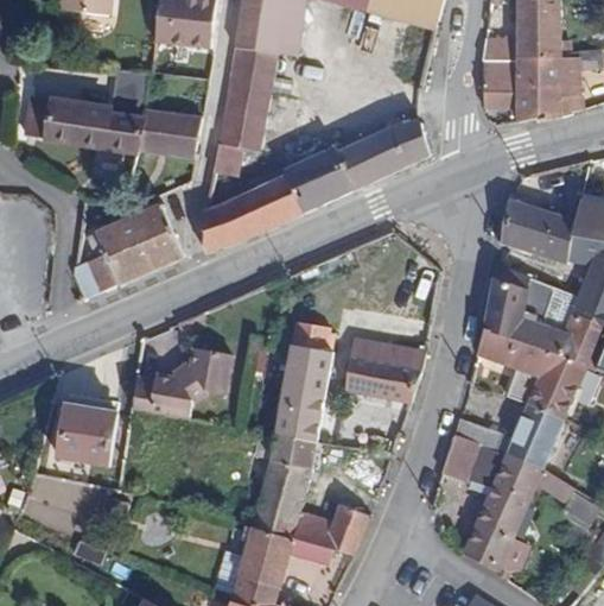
[(61,0),(61,7),(105,13),(106,0),(61,0)]
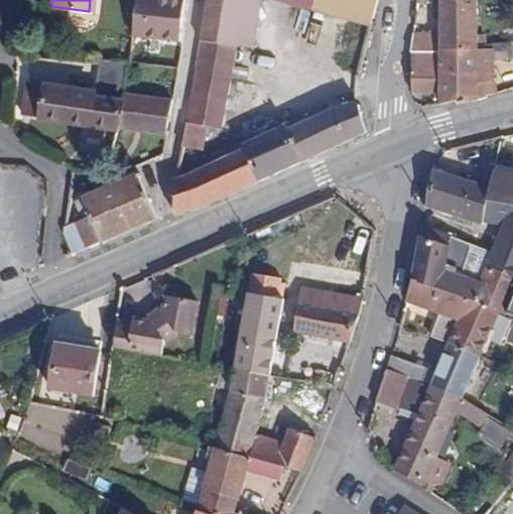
[(132,0),(129,34),(176,40),(181,0),(132,0)]
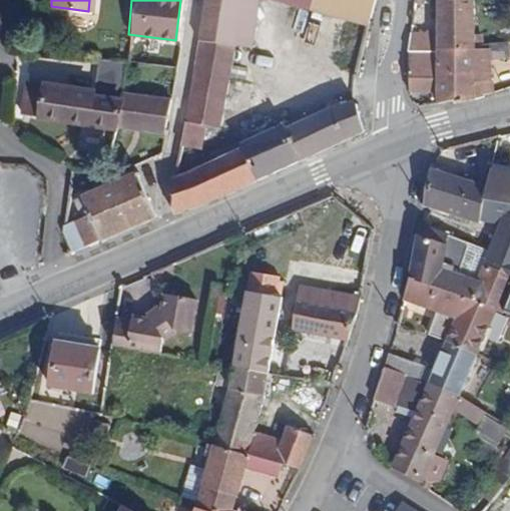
[(202,0),(180,135),(178,143),(200,146),(202,124),(218,126),(233,44),(241,0),(270,0),(366,26),(373,0),(202,0)]
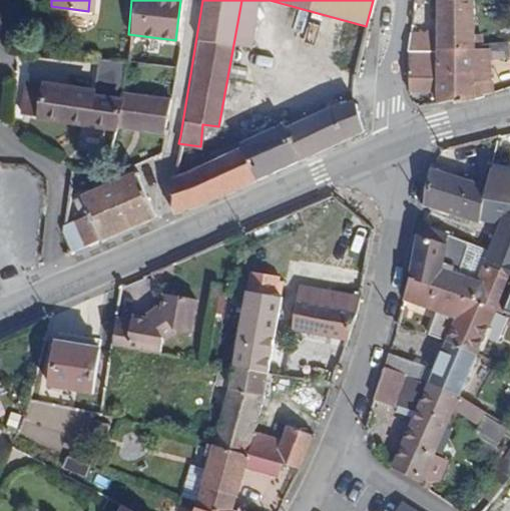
[(249,46),(258,0),(241,0),(233,44),(249,46)]
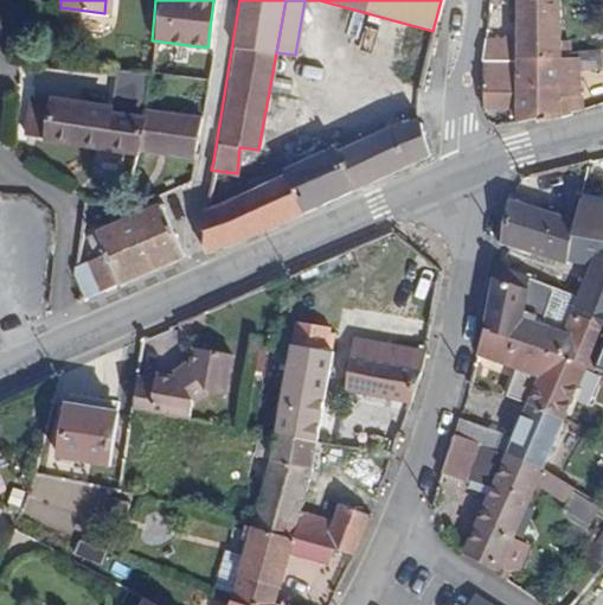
[(558,57),(558,51),(556,0),(512,0),(513,36),(481,36),(478,59),(479,59),(512,59),(512,56),(558,57)]
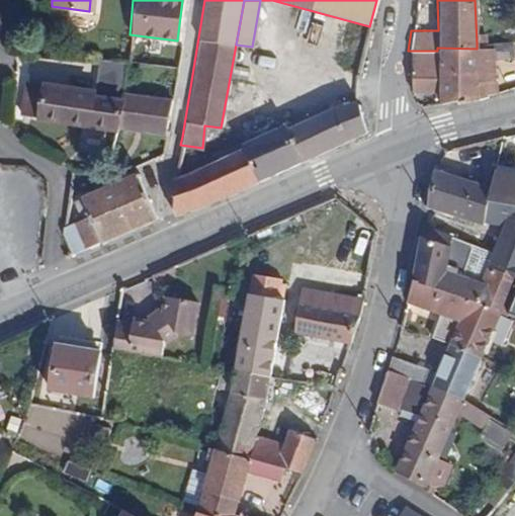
[(514,40),(499,44),(499,41),(477,44),(477,49),(437,48),(437,51),(409,51),(410,87),(438,86),(439,99),(454,98),(454,101),(477,99),(477,97),(485,96),(486,93),(496,90),(495,81),(493,81),(493,60),(514,57),(514,40)]
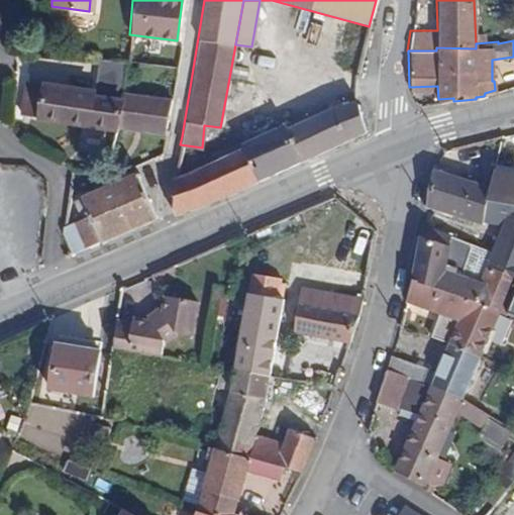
[(123,64),(94,60),(92,80),(99,81),(97,96),(91,95),(91,89),(24,82),(18,113),(114,128),(122,93),(123,84),(121,84),(123,64)]
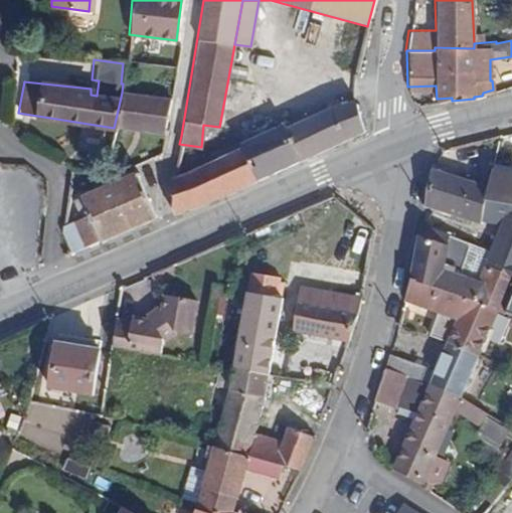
[(99,80),(92,79),(91,89),(91,95),(97,96),(99,80)]
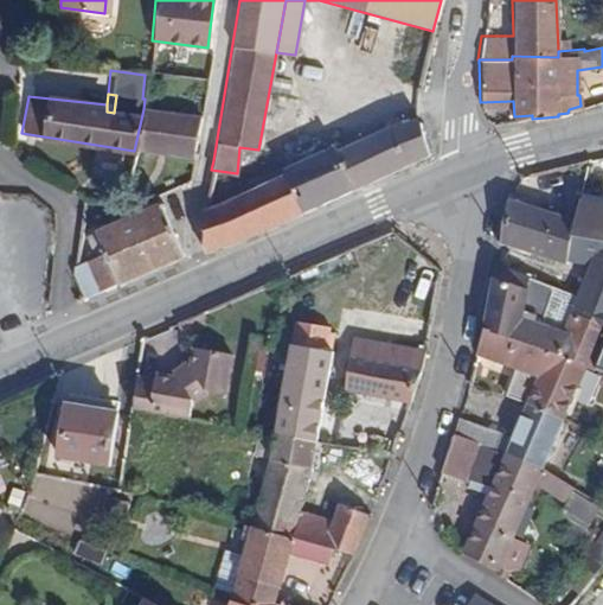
[(152,153),(191,158),(196,116),(143,109),(134,151),(152,153)]
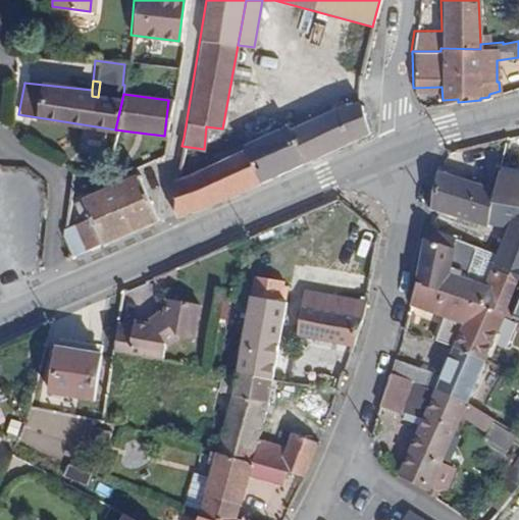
[(360,105),(354,101),(332,108),(288,128),(284,126),(243,145),(242,149),(175,179),(174,210),(174,217),(210,205),(368,135),(360,105)]
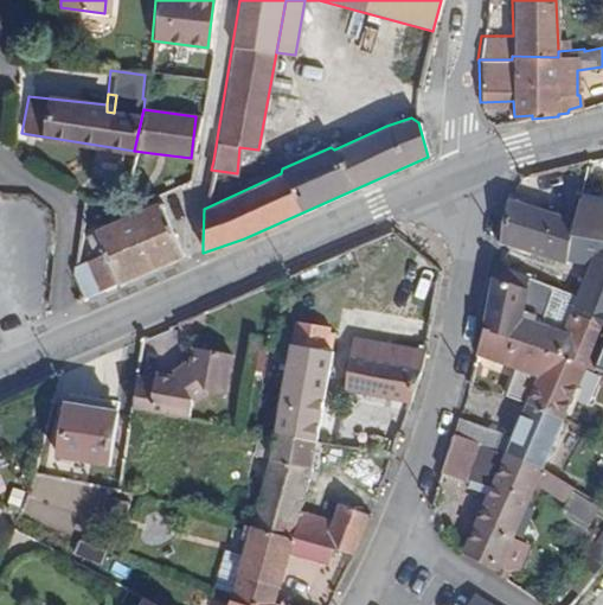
[(564,259),(569,233),(572,218),(507,196),(498,242),(563,262),(564,259)]
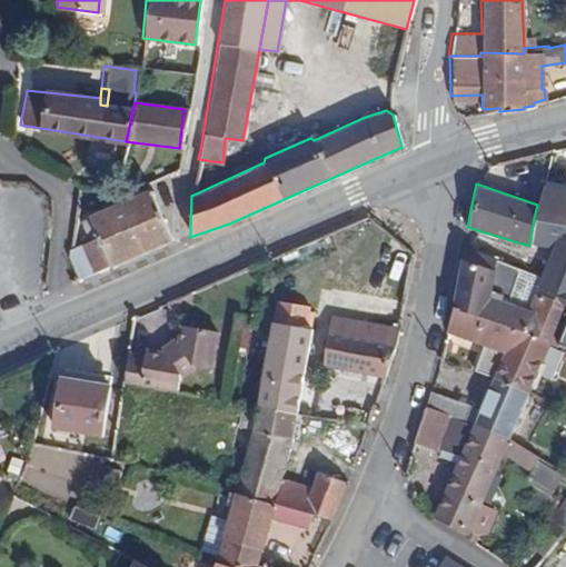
[(565,200),(565,191),(542,187),(539,196),(565,200)]
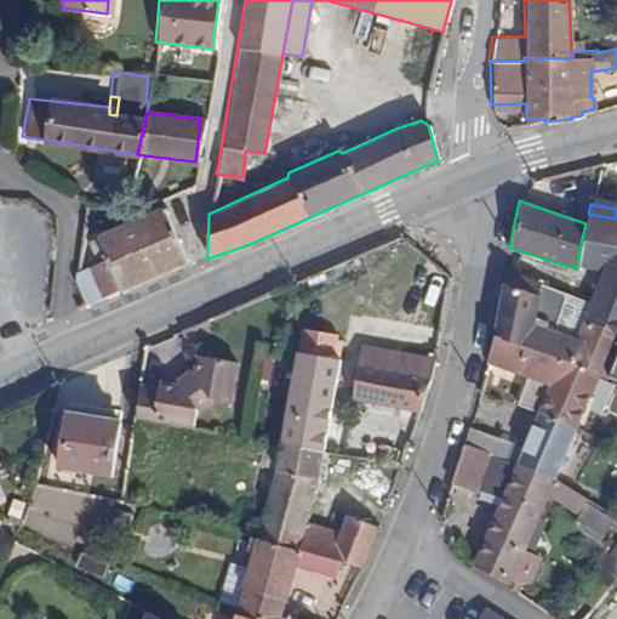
[(116,291),(186,260),(160,206),(96,237),(96,238),(85,243),(95,265),(75,273),(70,311),(116,291)]
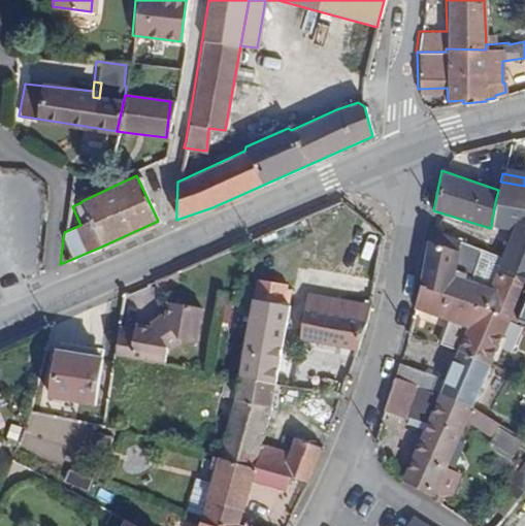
[(524,207),(524,186),(500,182),(498,190),(495,202),(524,207)]
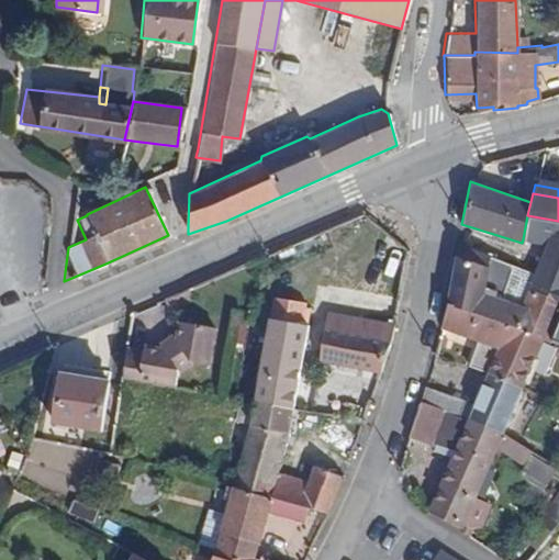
[(558,221),(527,215),(523,239),(545,245),(541,253),(558,260),(558,221)]
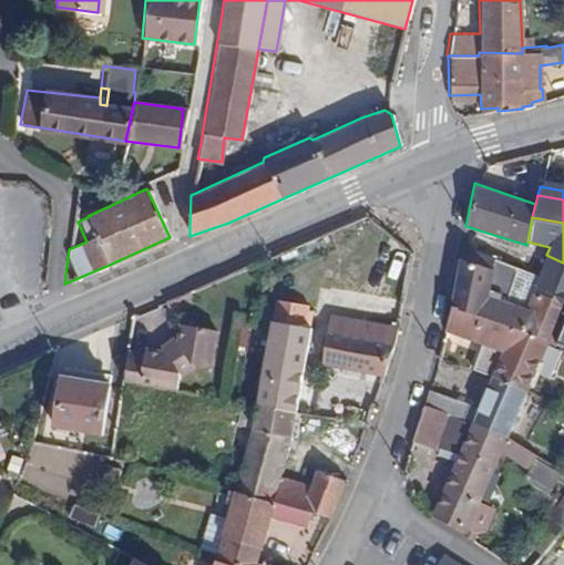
[(553,345),(563,317),(563,305),(530,291),(524,307),(488,295),(493,259),(462,244),(451,302),(544,340),(553,345)]
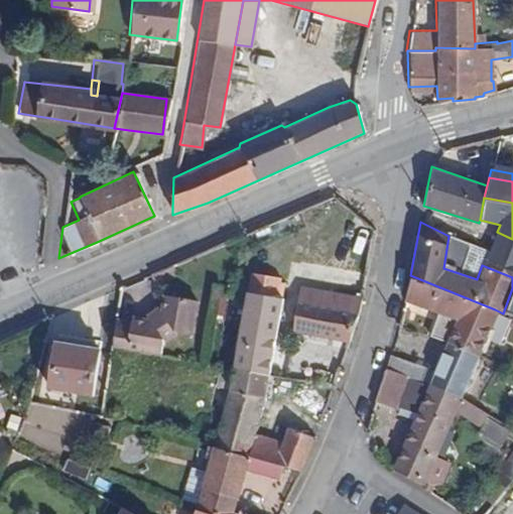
[(512,257),(512,239),(497,232),(490,248),(512,257)]
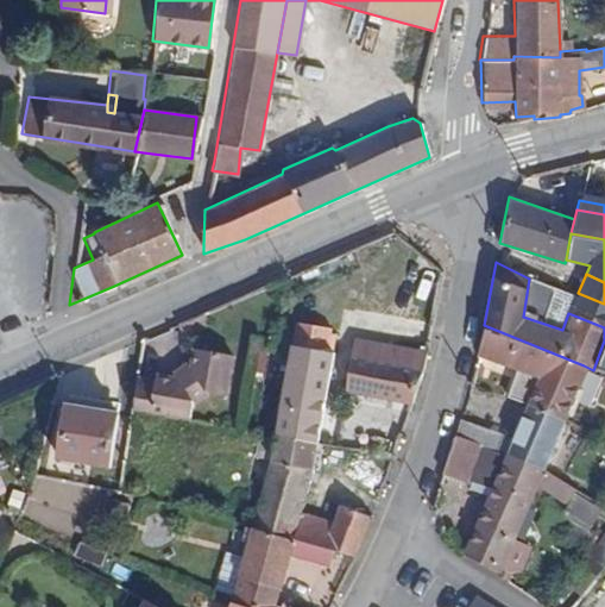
[(562,330),(568,313),(575,298),(529,279),(523,317),(562,330)]
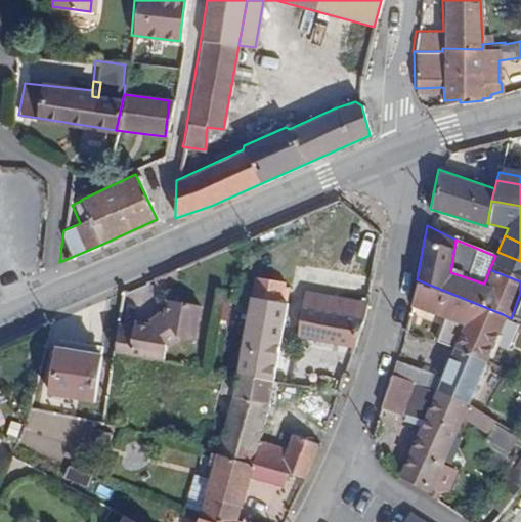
[(520,281),(520,261),(497,252),(495,256),(489,269),(520,281)]
